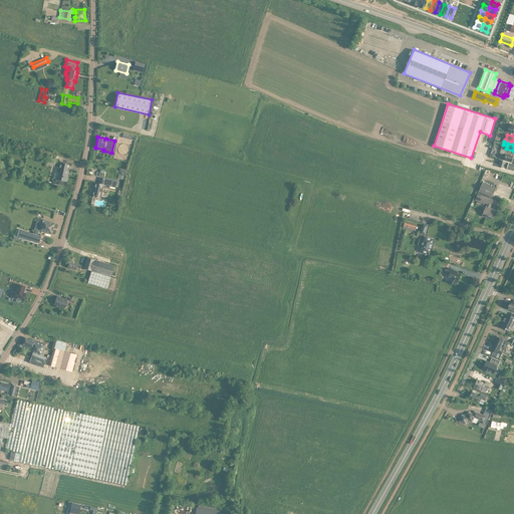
[(499,158),(503,160),(511,162),(513,156),(505,154),(504,157),(500,156),(499,158)]
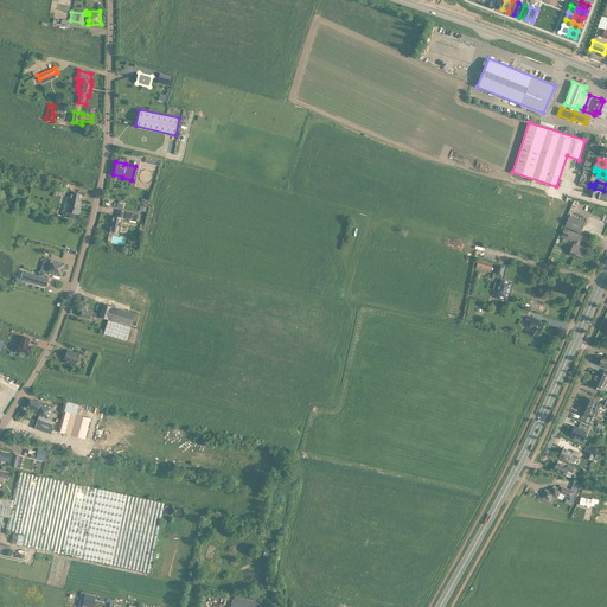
[(606,200),(606,193),(600,192),(598,191),(598,190),(590,189),(588,197),(595,199),(595,198),(599,199),(606,200)]
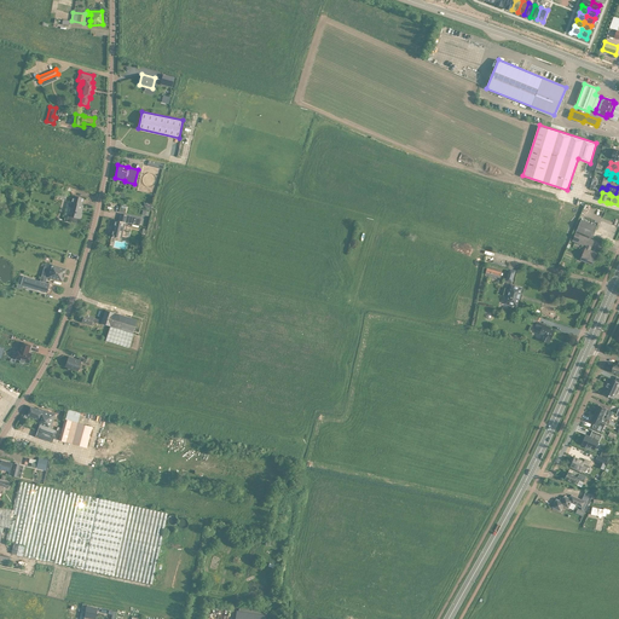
[(68,214),(67,220),(75,223),(76,218),(80,218),(84,206),(81,204),(84,198),(73,195),(70,207),(73,207),(70,215),(68,214)]
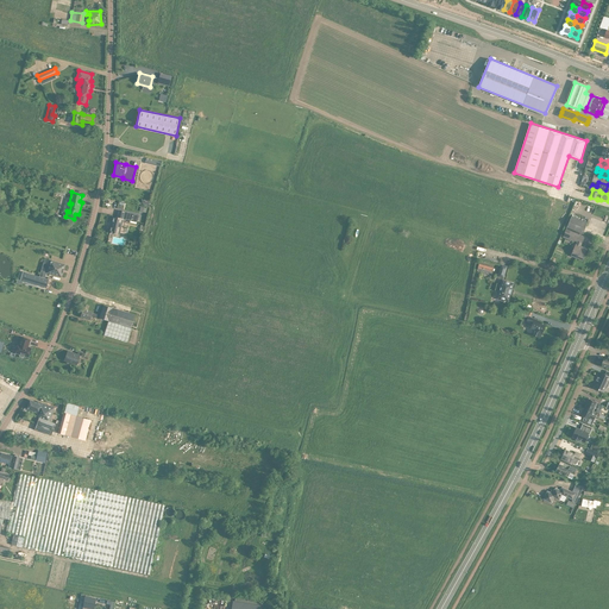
[(112,215),(108,232),(119,234),(123,218),(137,221),(138,214),(126,212),(118,209),(117,217),(112,215)]
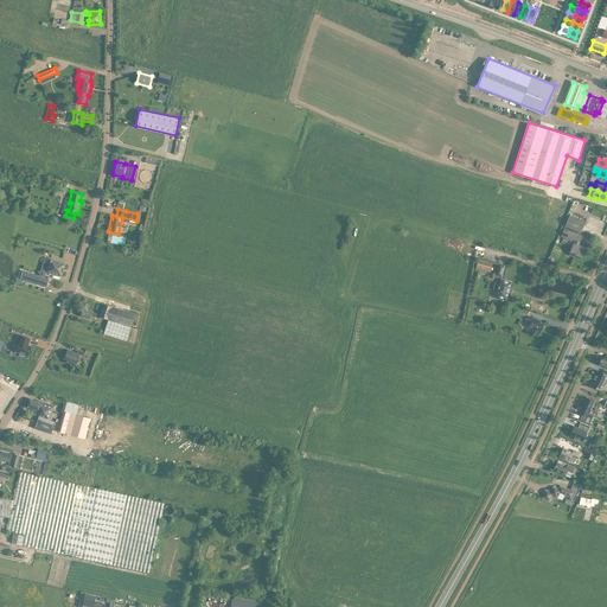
[(569,215),(566,225),(564,228),(577,234),(579,231),(580,232),(585,222),(569,215)]
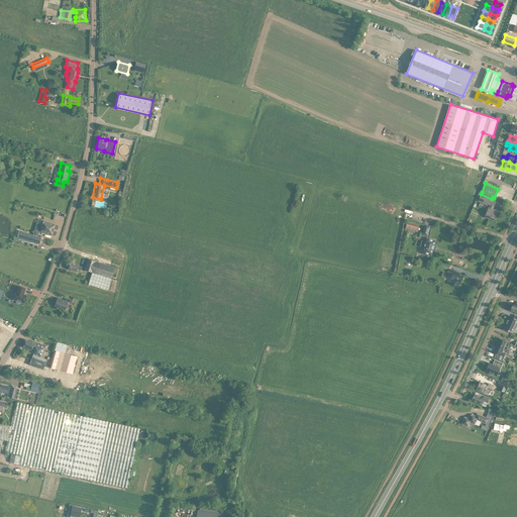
[(494,221),(499,211),(493,208),(494,207),(496,201),(492,199),(481,194),(478,201),(487,205),(488,204),(490,205),(485,216),(494,221)]
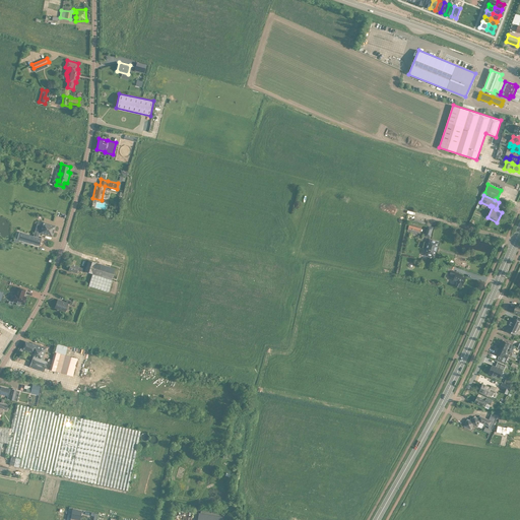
[(52,237),(55,225),(43,221),(40,233),(52,236),(52,237)]
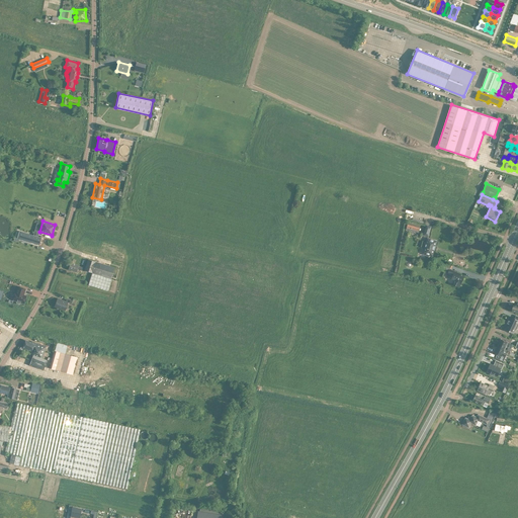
[(18,238),(18,239),(38,245),(38,244),(40,238),(40,237),(37,236),(39,232),(34,230),(33,235),(20,231),(20,232),(21,232),(19,238),(18,238)]
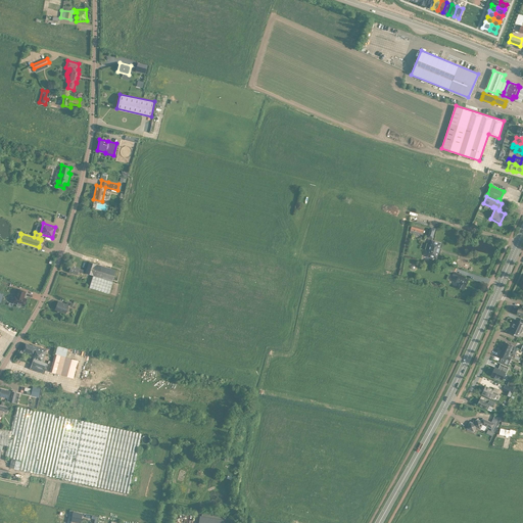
[(427,256),(434,258),(436,258),(438,253),(439,253),(440,248),(439,248),(441,243),(431,241),(430,245),(428,250),(429,250),(427,256)]
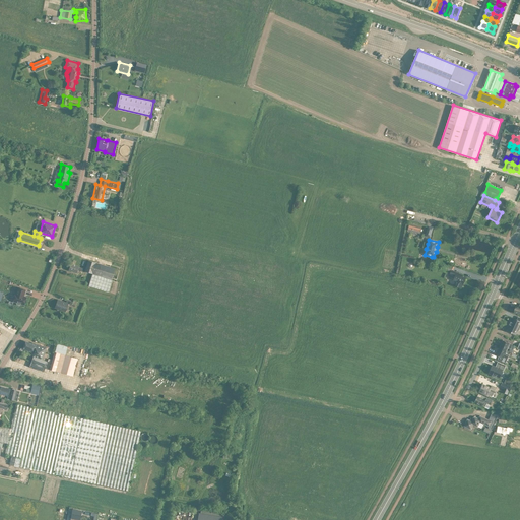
[(113,276),(115,268),(95,262),(91,273),(111,279),(112,279),(113,276)]
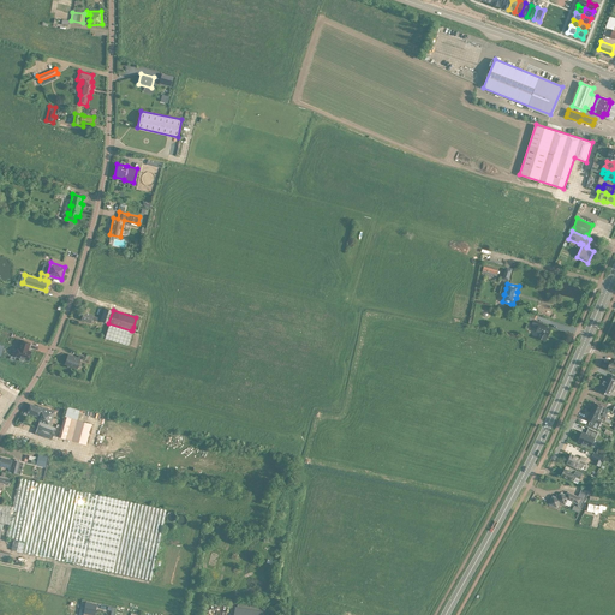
[(545,326),(547,324),(533,318),(530,324),(537,328),(535,332),(539,333),(537,338),(545,340),(550,328),(545,326)]
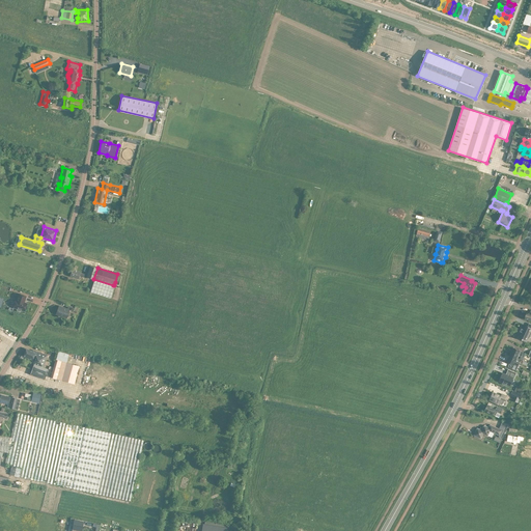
[(113,285),(93,279),(90,291),(110,298),(113,285)]
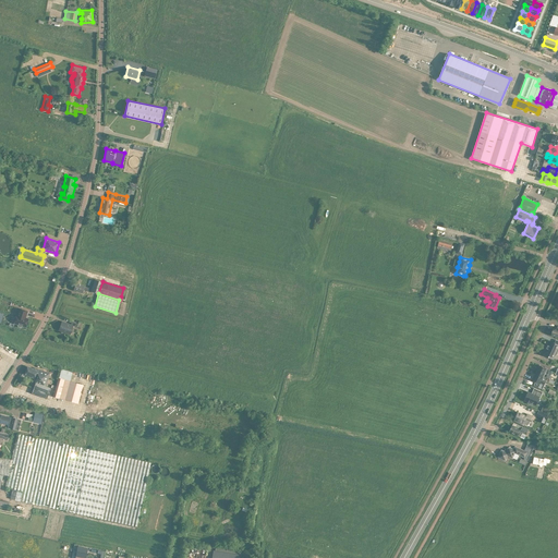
[(13,324),(17,325),(16,326),(17,327),(20,328),(21,327),(21,326),(25,327),(27,319),(25,318),(27,312),(19,308),(16,315),(13,324)]
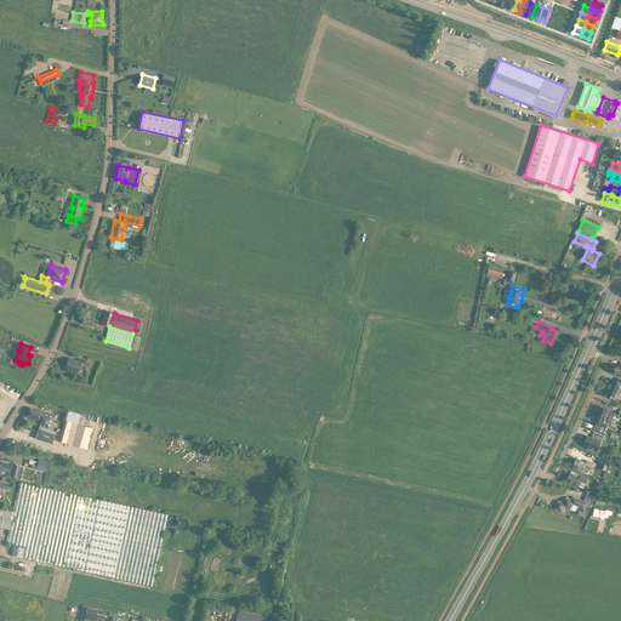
[(64,368),(78,372),(80,363),(85,364),(86,360),(79,358),(78,362),(68,358),(64,368)]
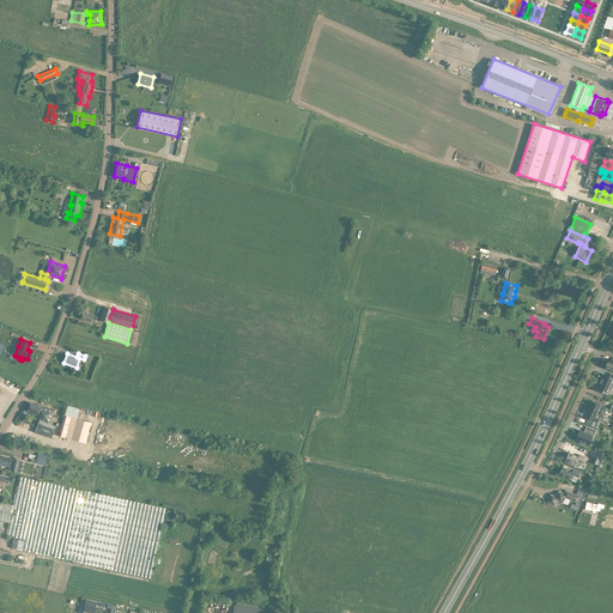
[(612,380),(612,377),(605,375),(602,378),(601,378),(600,382),(601,382),(598,389),(602,390),(602,392),(604,392),(607,393),(610,389),(610,390),(612,384),(612,380)]
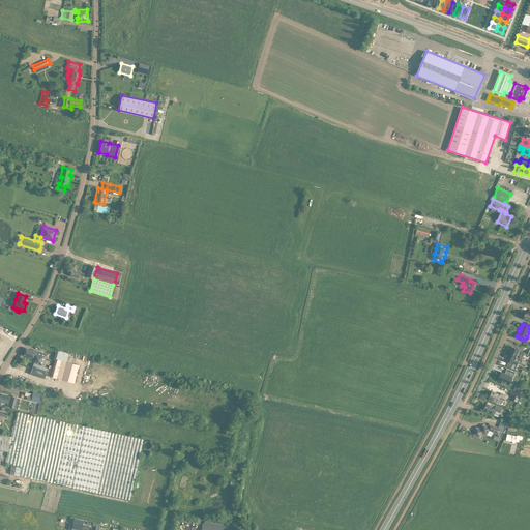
[(512,347),(509,354),(519,358),(522,351),(512,347)]
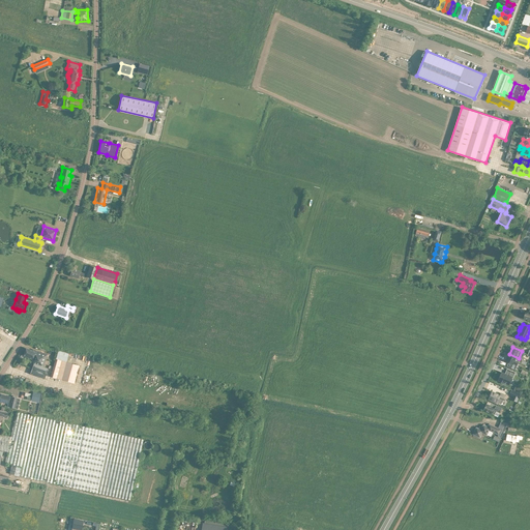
[(34,350),(34,351),(26,348),(23,354),(32,358),(34,359),(32,363),(33,363),(30,373),(43,378),(48,367),(42,366),(48,354),(34,350)]
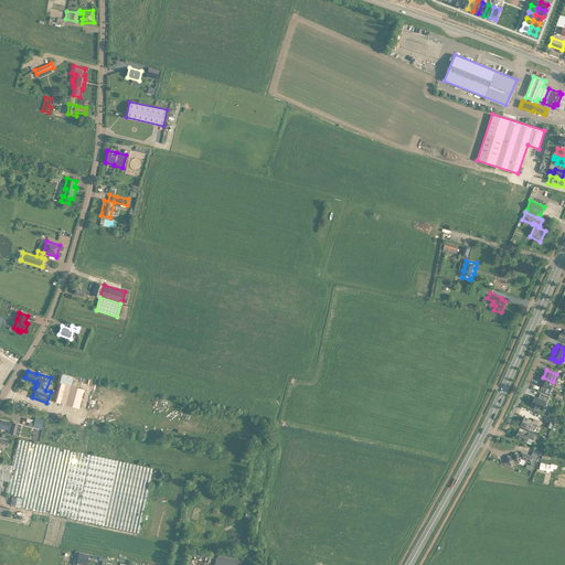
[(553,382),(543,377),(540,385),(542,386),(540,390),(547,393),(551,385),(555,387),(557,384),(553,382)]
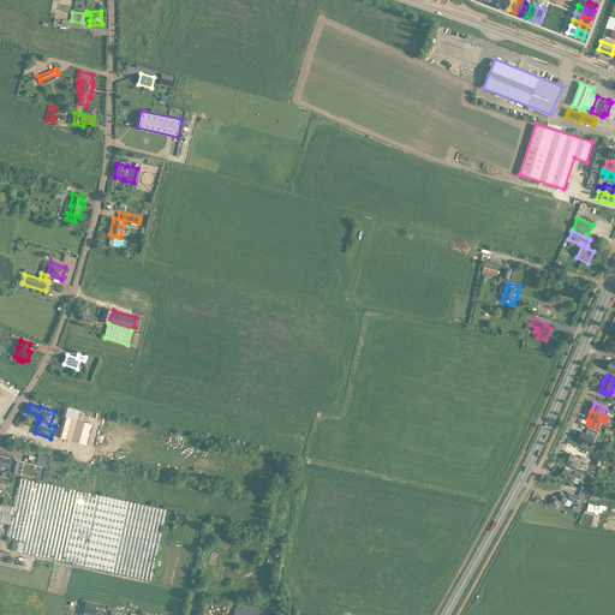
[(91,424),(64,416),(58,436),(85,445),(91,424)]
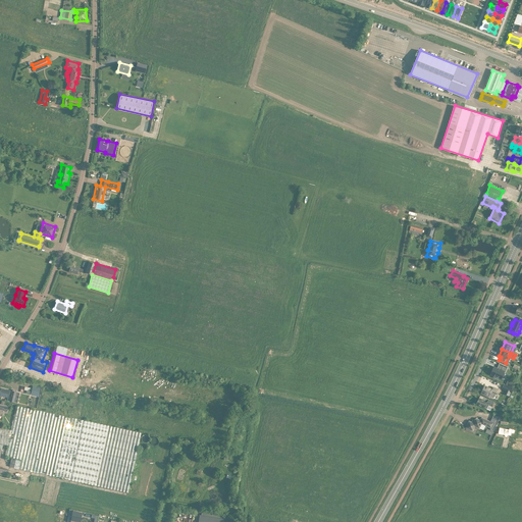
[(493,366),(490,373),(501,377),(504,371),(505,371),(507,366),(500,362),(497,367),(493,366)]
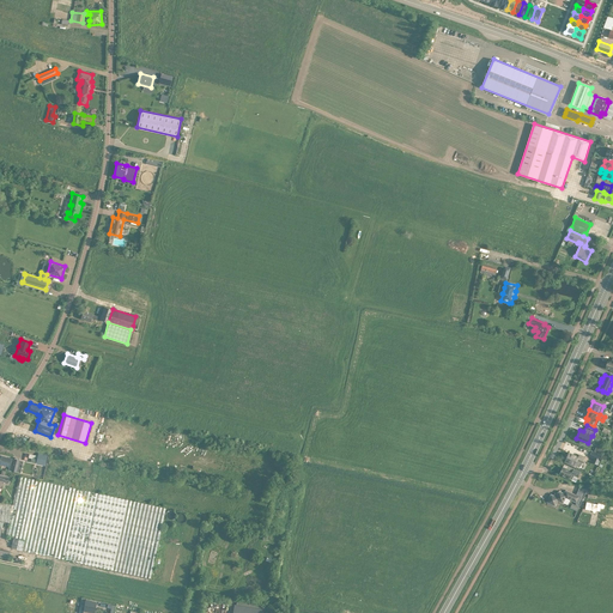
[(592,451),(589,456),(590,457),(599,461),(602,455),(592,451)]
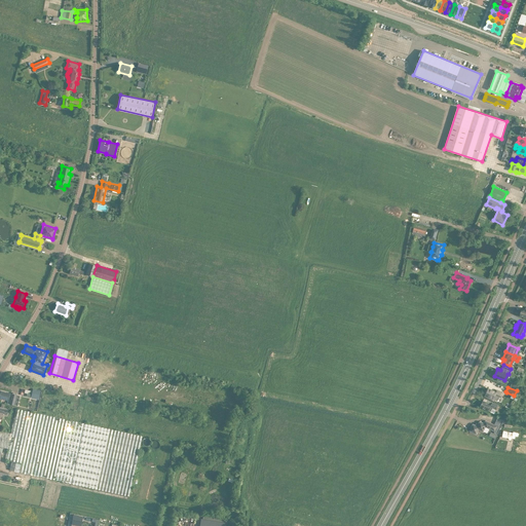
[(33,388),(31,398),(38,400),(40,389),(33,388)]
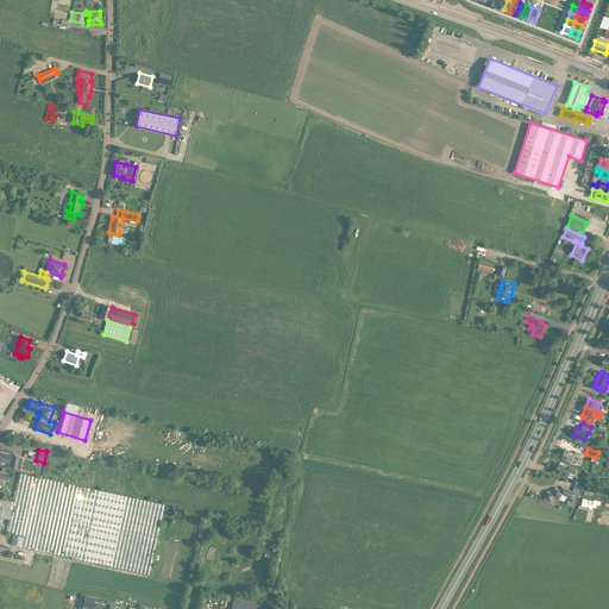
[(565,450),(562,459),(571,463),(571,462),(576,464),(578,459),(579,459),(582,454),(576,451),(575,453),(565,450)]
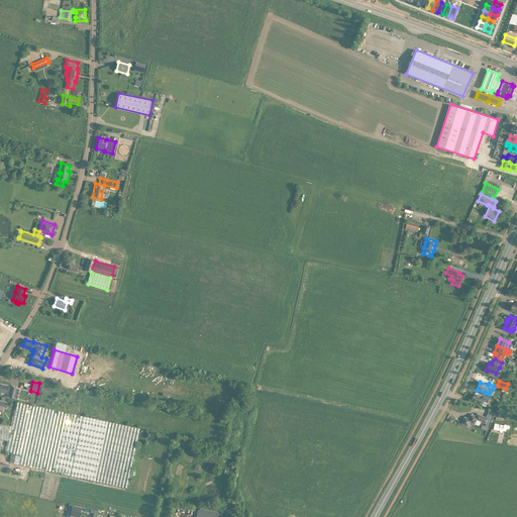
[(11,387),(9,387),(9,386),(0,384),(0,386),(0,391),(8,393),(8,392),(10,393),(9,397),(13,398),(17,399),(19,389),(11,387)]
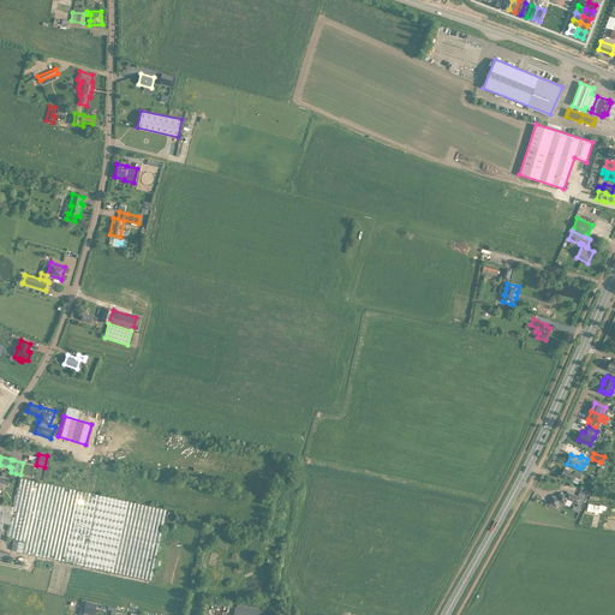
[(574,473),(573,472),(565,469),(561,476),(571,481),(573,476),(580,478),(583,473),(575,470),(574,473)]
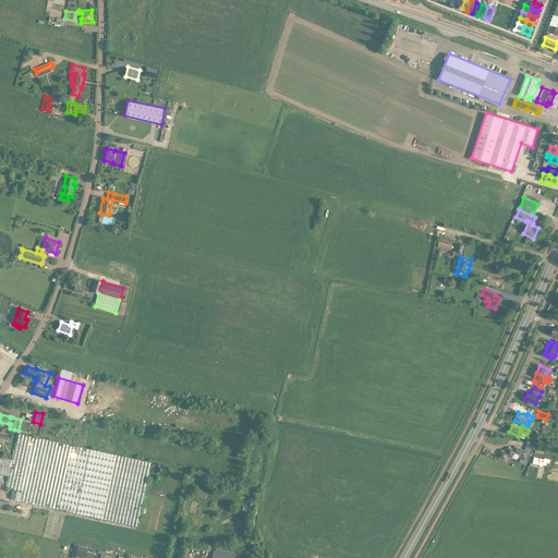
[(10,499),(136,526),(150,462),(17,433),(12,456),(5,487),(12,488),(10,499)]
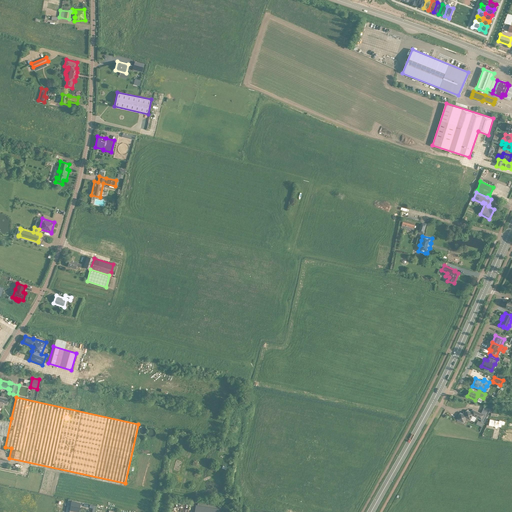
[(460,412),(456,419),(464,423),(466,418),(470,420),(474,421),(476,417),(481,420),(480,421),(484,423),(490,409),(484,407),(481,413),(472,409),(471,412),(466,410),(465,412),(465,413),(464,413),(463,414),(462,413),(460,412)]
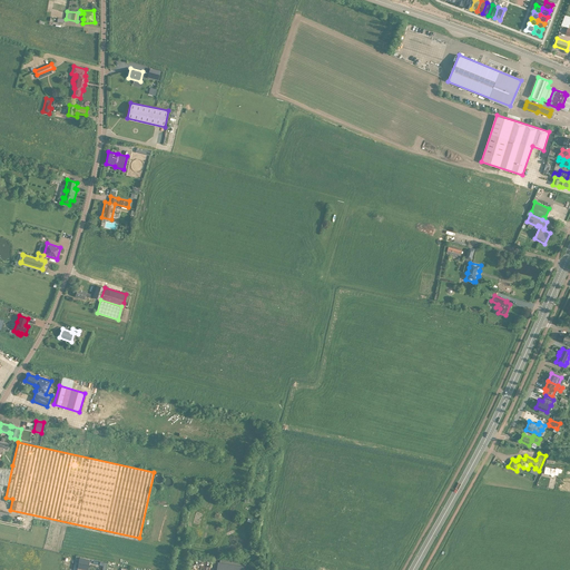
[(0,483),(2,484),(8,485),(11,469),(0,465),(0,483)]
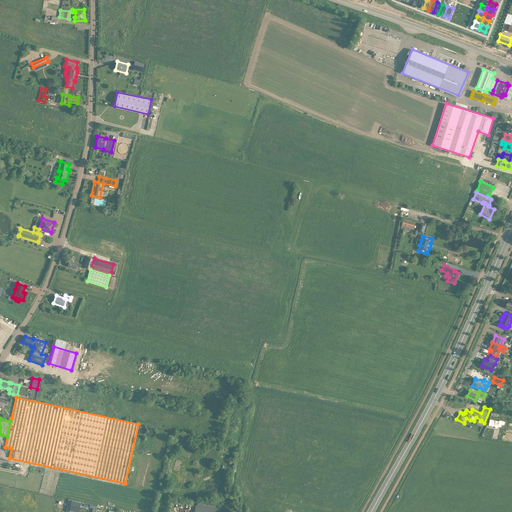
[(0,458),(0,465),(7,467),(7,464),(8,461),(8,460),(0,458)]
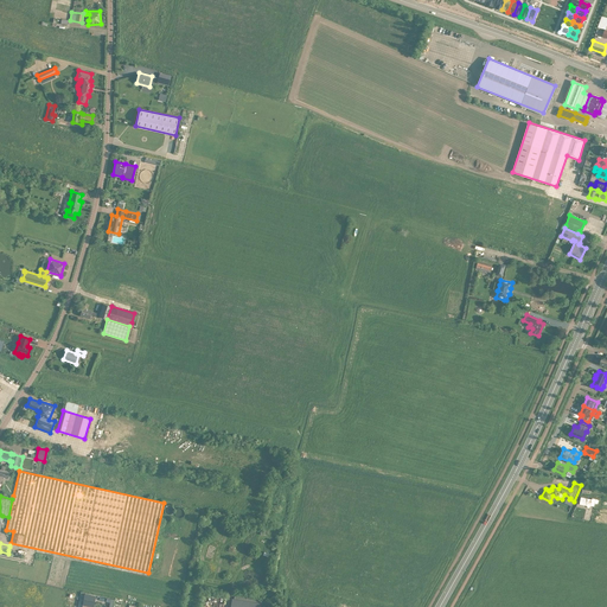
[(89,606),(93,606),(95,596),(95,595),(84,594),(83,601),(81,606),(89,606)]
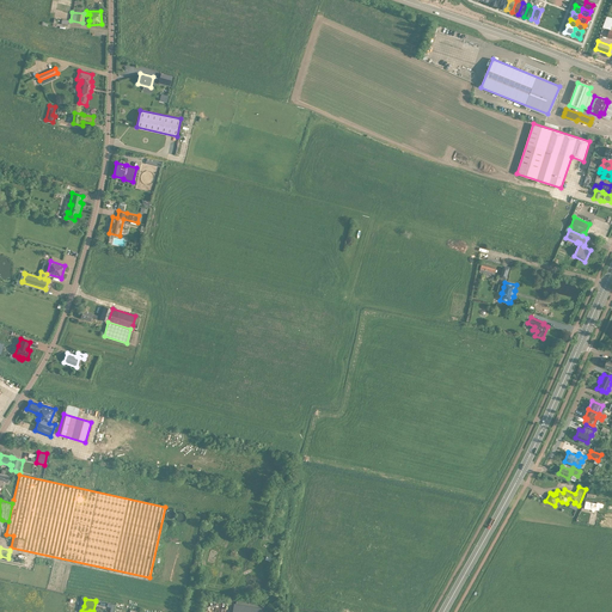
[(263,611),(265,604),(236,599),(236,604),(233,603),(231,611),(263,611)]
